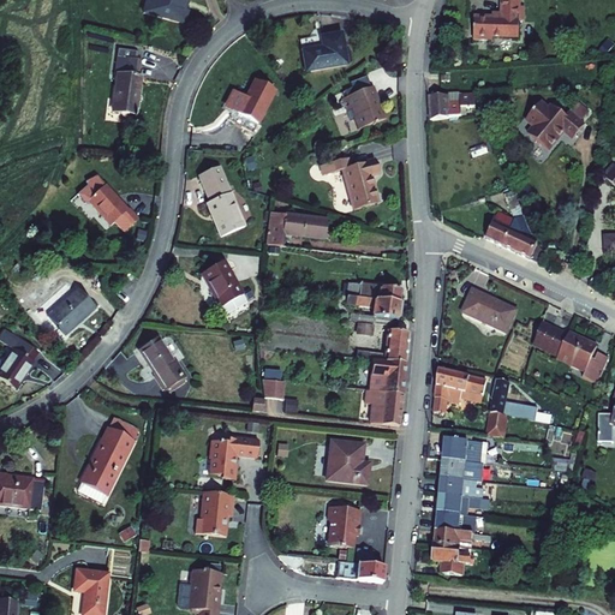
[(145,0),(143,15),(184,25),(186,12),(184,12),(186,0),(145,0)]
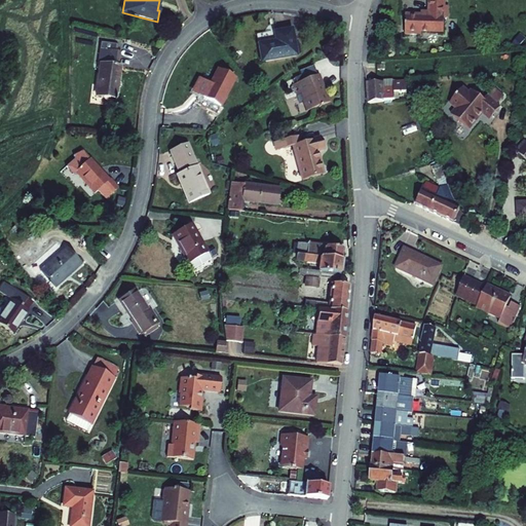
[(428,0),(428,12),(421,12),(421,15),(406,15),(405,35),(421,35),(421,32),(443,33),(444,19),(444,6),(445,6),(444,0),(428,0)]
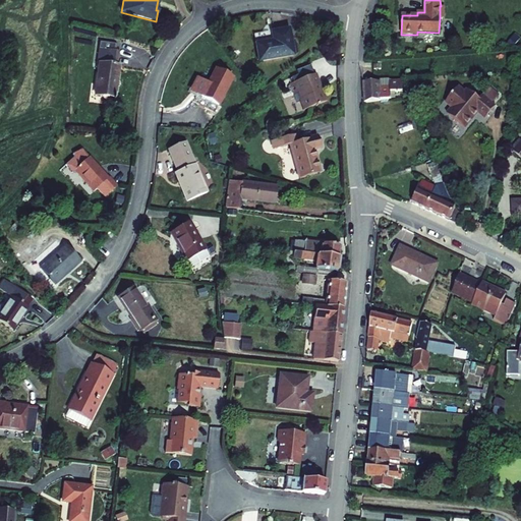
[(255,44),(259,61),(293,55),(290,34),(289,29),(272,33),(273,41),(255,44)]
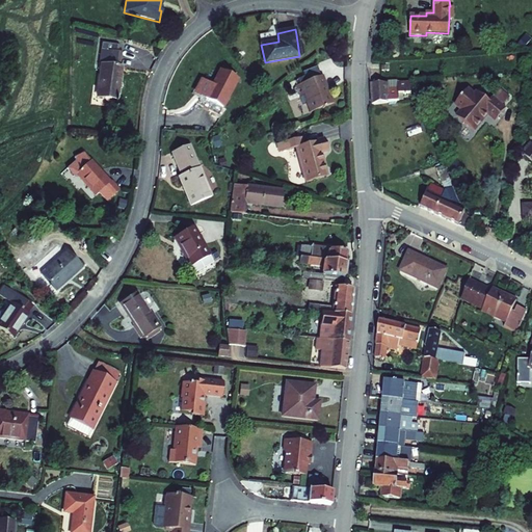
[(299,33),(296,34),(299,56),(302,55),(304,53),(302,44),(300,42),(299,33)]
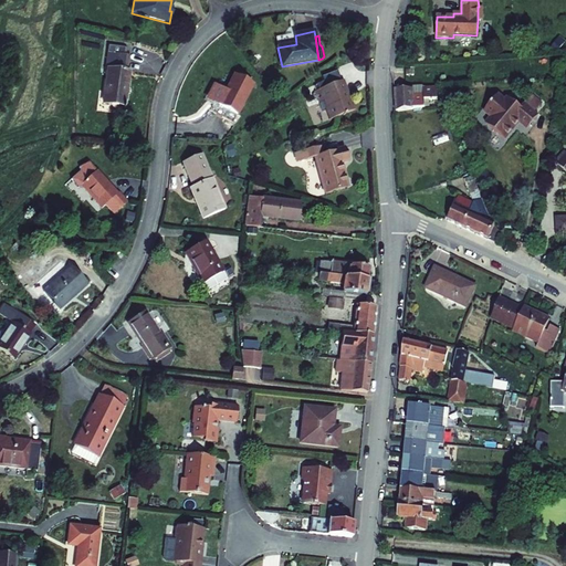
[(565,42),(561,39),(553,49),(557,52),(565,42)]
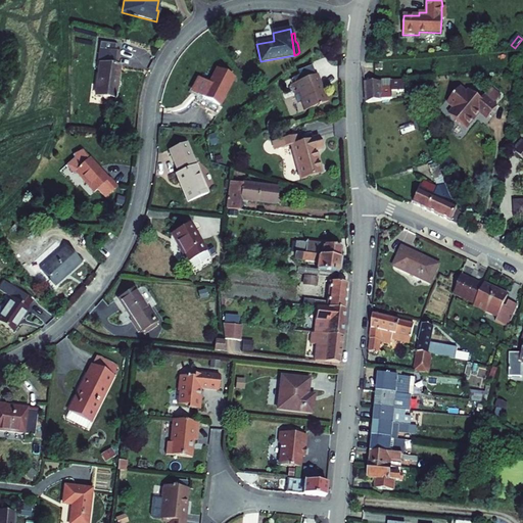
[(99,48),(114,50),(115,44),(100,42),(99,48)]
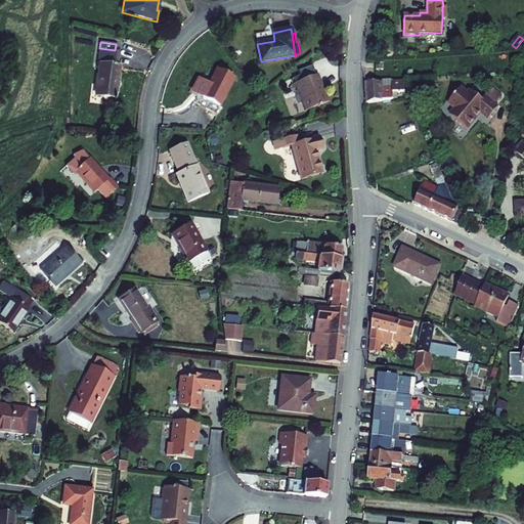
[(115,50),(99,48),(97,64),(100,64),(96,95),(116,98),(120,67),(118,67),(120,51),(115,50)]
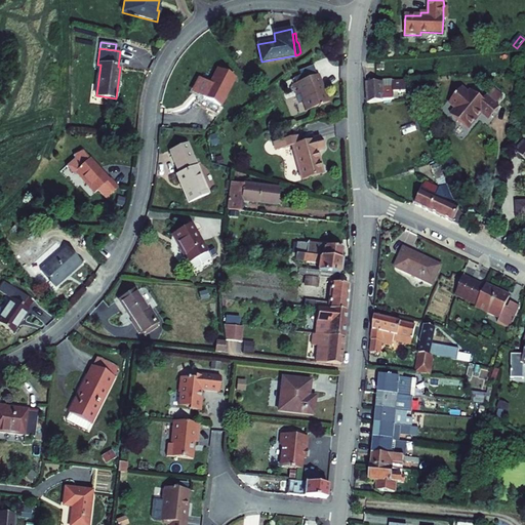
[(299,72),(304,81),(318,75),(314,66),(299,72)]
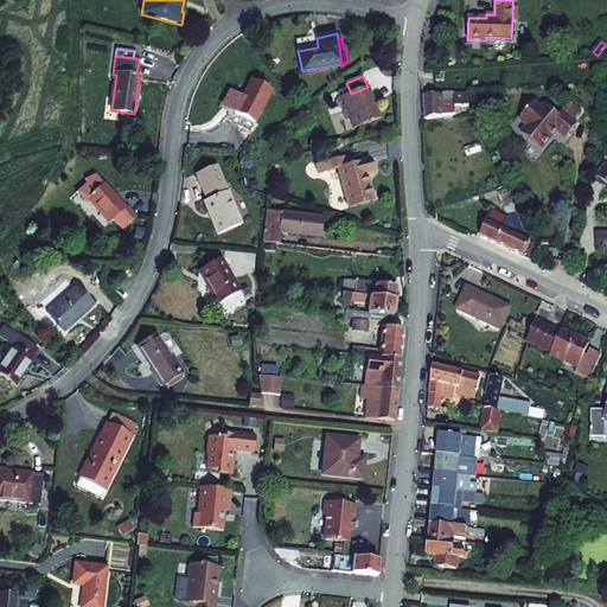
[(255,123),(272,91),(251,82),(243,98),(232,94),(229,95),(224,104),(225,109),(255,123)]
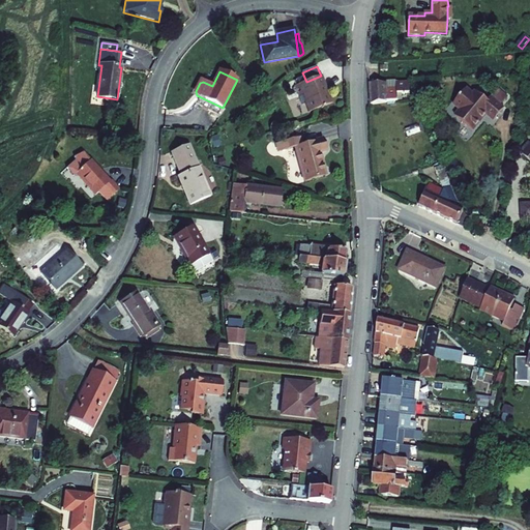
[(306,82),(295,86),(302,105),(307,102),(311,112),(332,104),(325,87),(327,87),(322,76),(321,76),(306,82)]
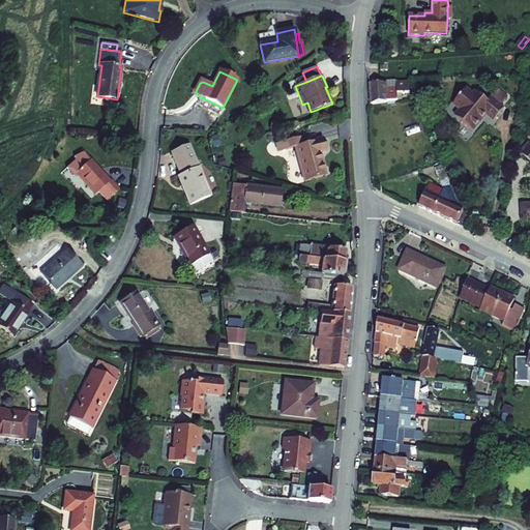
[(387,89),(387,84),(370,84),(371,106),(387,102),(387,101),(403,100),(402,94),(410,93),(410,83),(396,83),(396,89),(387,89)]
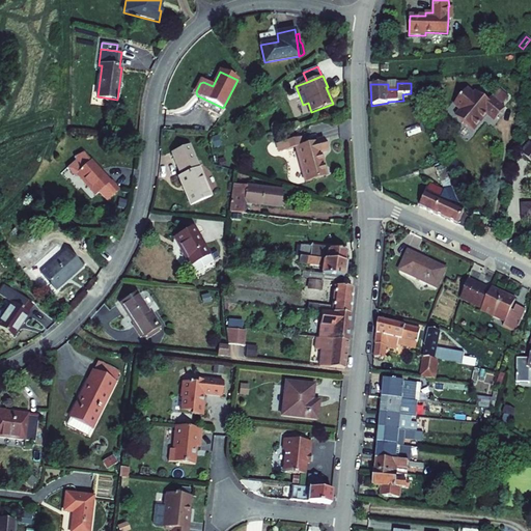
[(460,111),(455,116),(473,132),(483,119),(482,118),(485,114),(495,121),(504,110),(501,107),(491,99),(488,102),(476,92),(474,95),(467,89),(454,105),(460,111)]
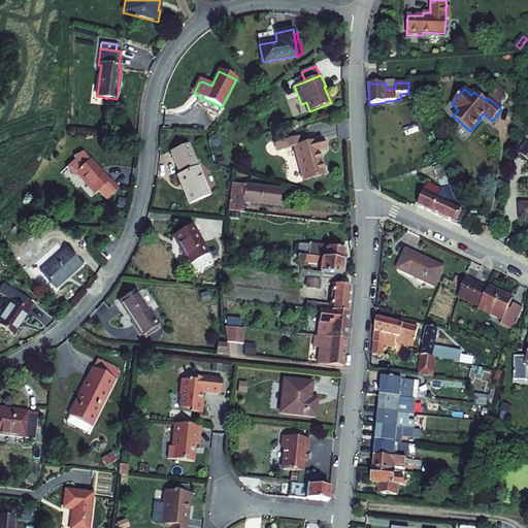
[(488,98),(498,106),(506,97),(496,89),(488,98)]
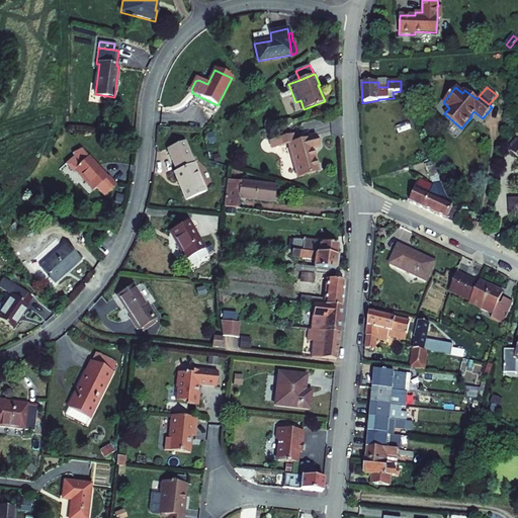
[(292,135),(269,141),(271,149),(287,144),(297,178),(318,172),(312,149),(319,147),(316,136),(294,142),(292,135)]
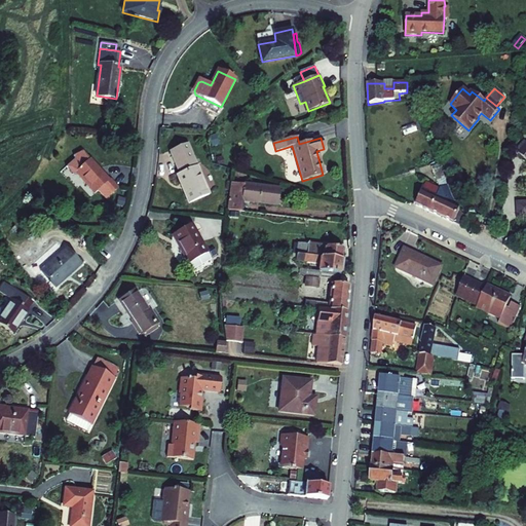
[(517,148),(520,151),(525,144),(525,142),(524,141),(517,148)]
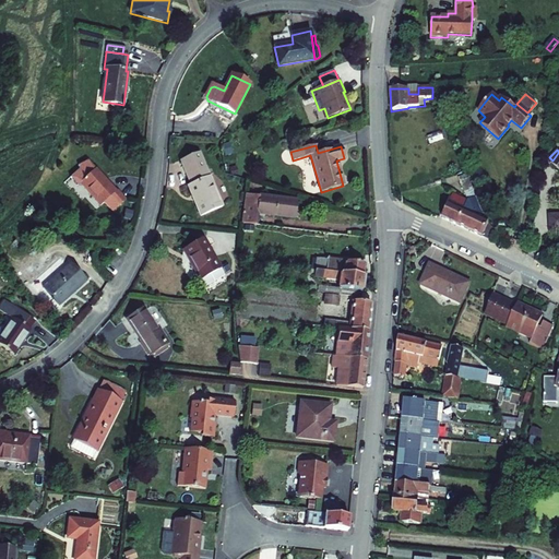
[(222,206),(199,152),(181,159),(191,183),(188,185),(201,215),(222,206)]
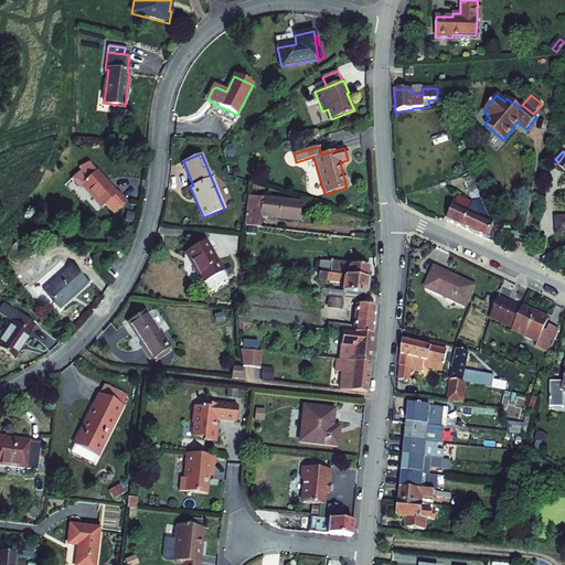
[(96,173),(88,164),(72,180),(80,189),(82,187),(102,209),(106,204),(114,213),(127,202),(118,193),(117,194),(97,172),(96,173)]
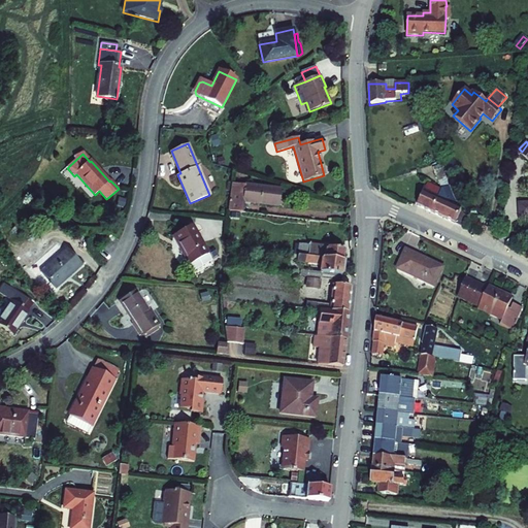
[(452,174),(458,170),(453,161),(447,165),(452,174)]
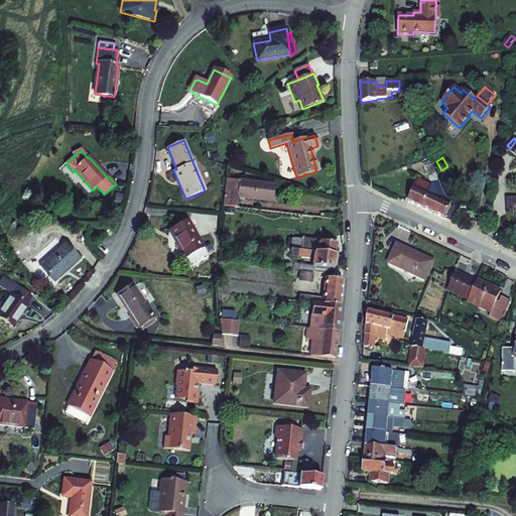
[(431,185),(439,182),(436,173),(429,161),(423,165),(431,185)]
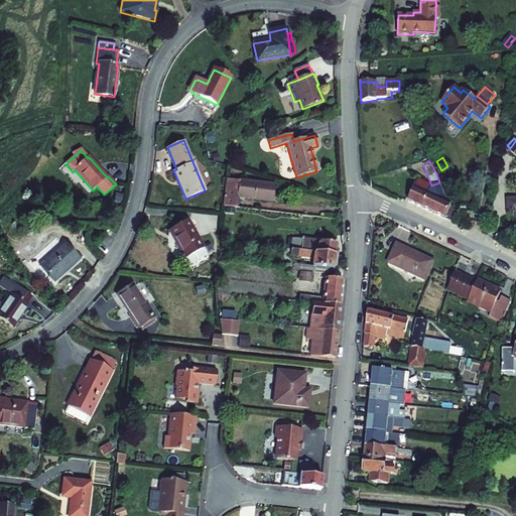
[(274,184),(226,179),(223,206),(236,208),(237,196),(245,197),(244,198),(272,202),(274,184)]
